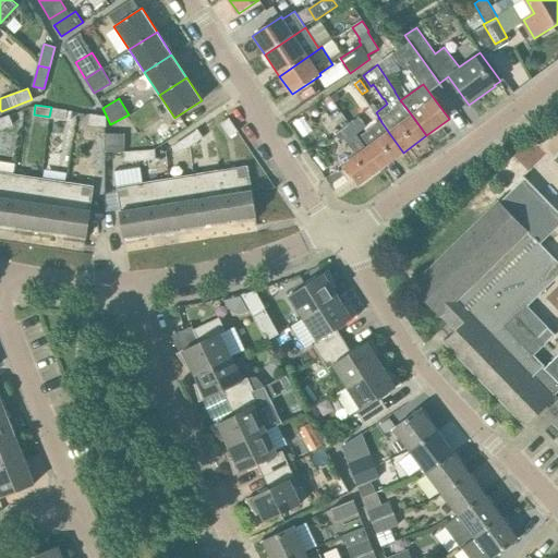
[(49,117),(65,120),(67,109),(51,107),(49,117)]
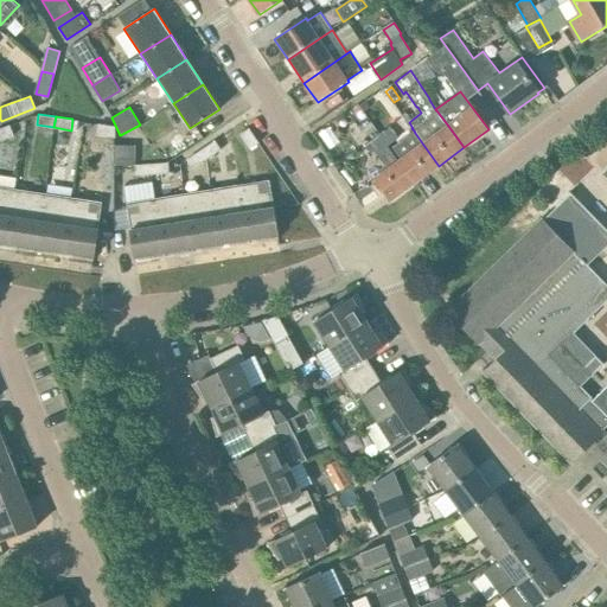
[(97,123),(96,134),(115,136),(115,126),(97,123)]
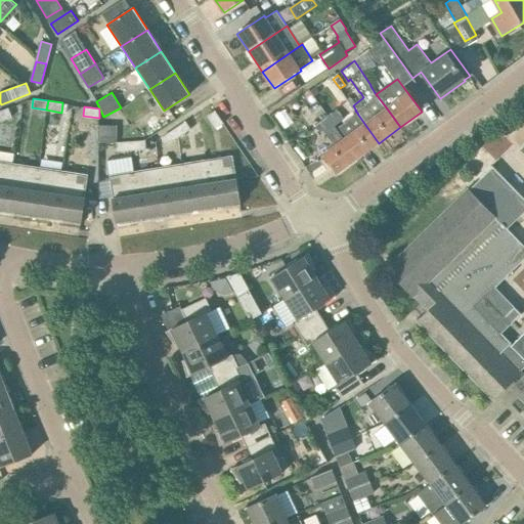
[(0,110),(0,120),(11,116),(8,107),(0,110)]
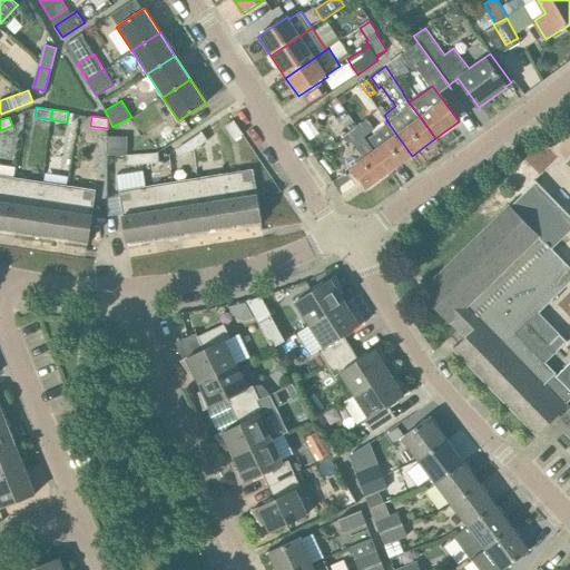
[(366,118),(355,126),(363,137),(374,129),(366,118)]
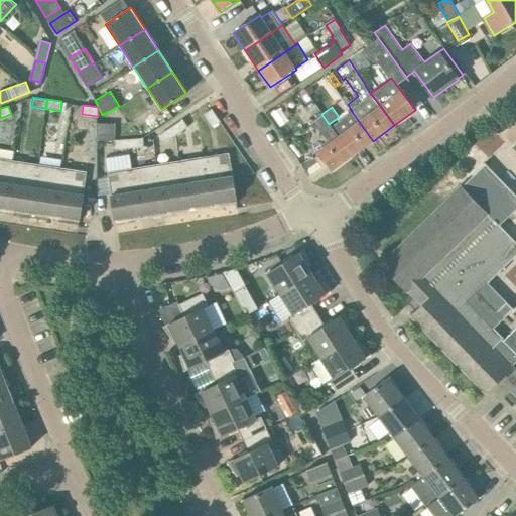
[(221,123),(212,111),(205,116),(213,127),(221,123)]
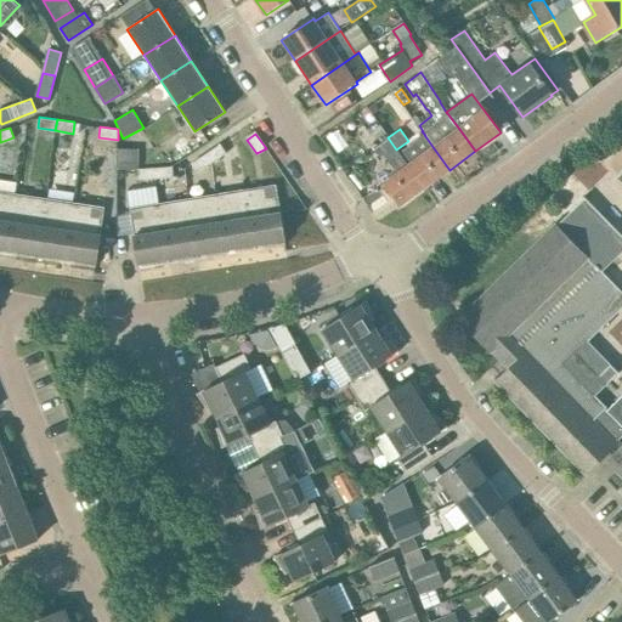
[(425,136),(402,152),(412,164),(408,167),(424,188),(450,170),(434,148),(425,136)]
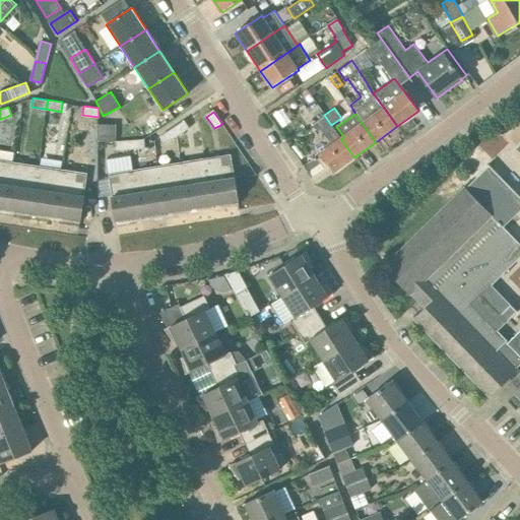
[(324,115),(315,122),(322,132),(331,125),(324,115)]
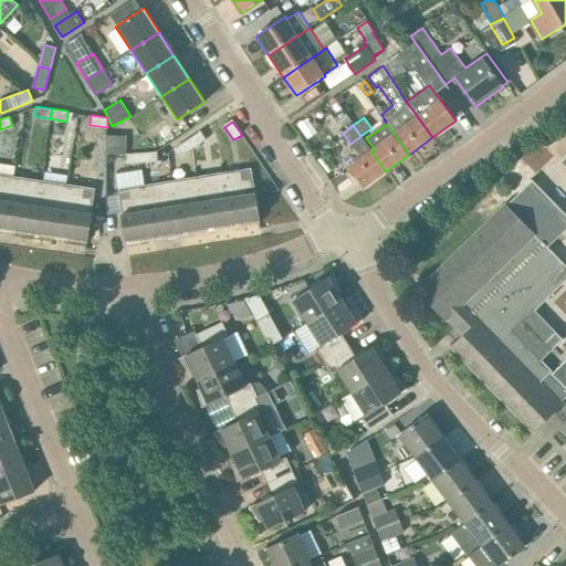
[(200,132),(187,139),(192,148),(206,139),(201,133),(200,132)]
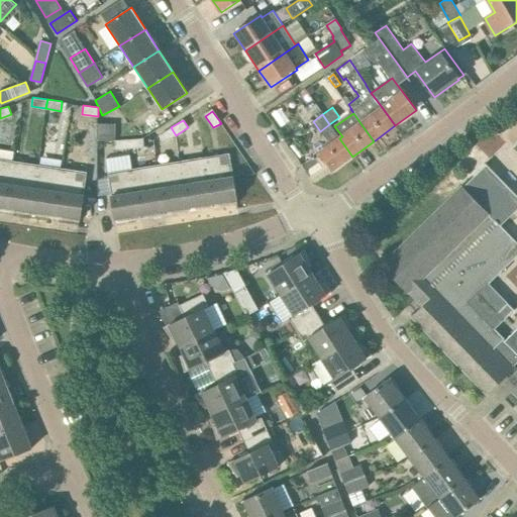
[(98,122),(98,140),(115,139),(115,122),(98,122)]
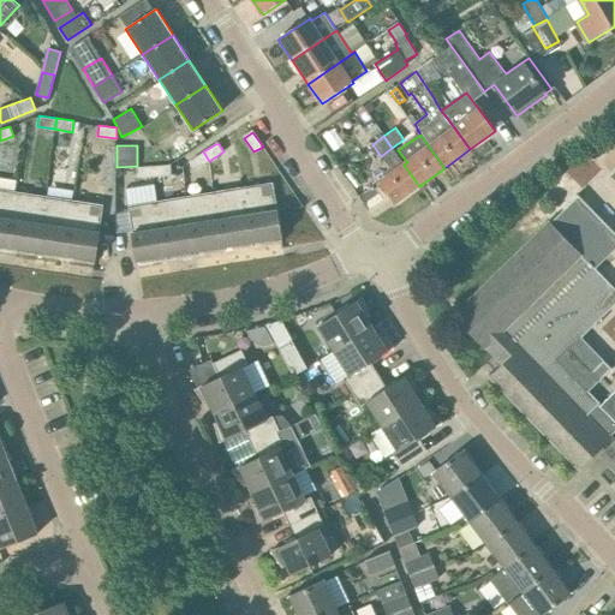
[(203,151),(190,161),(191,163),(195,171),(209,161),(203,151)]
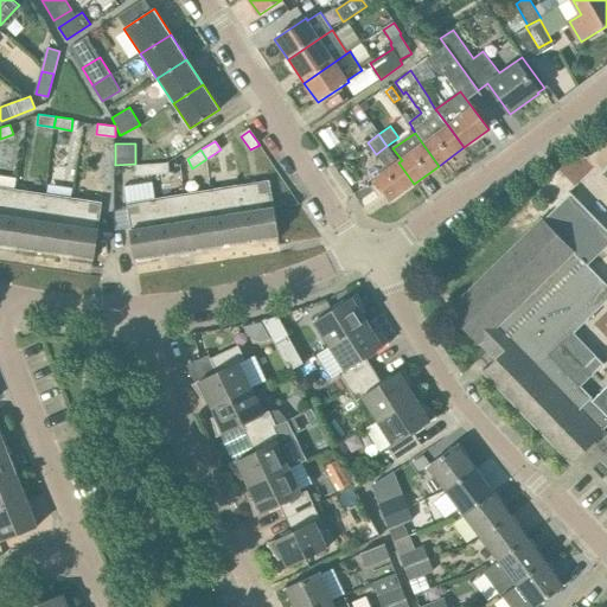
[(167,163),(151,165),(152,176),(168,173),(167,163)]
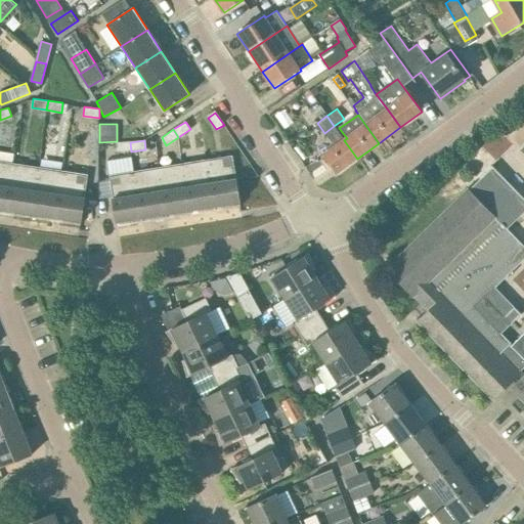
[(323,156),(322,156),(337,174),(357,159),(344,140),(323,156)]
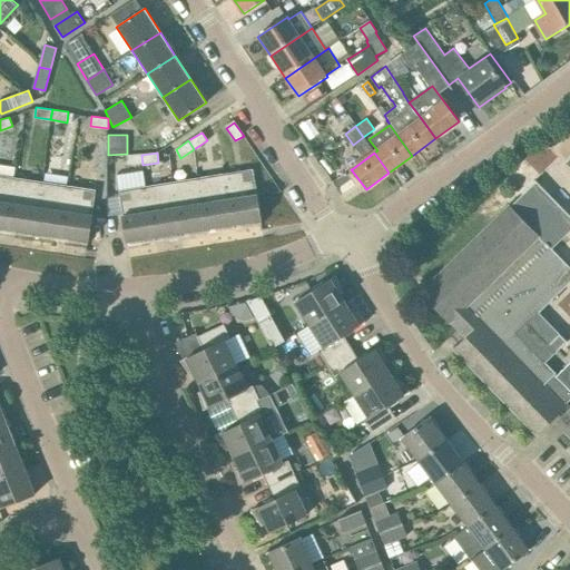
[(141,155),(127,156),(127,166),(143,165),(141,155)]
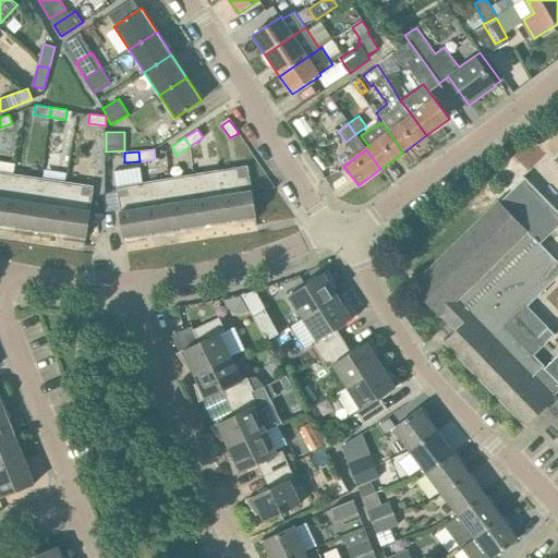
[(249,167),(222,171),(230,218),(237,217),(238,223),(257,221),(253,193),(249,167)]
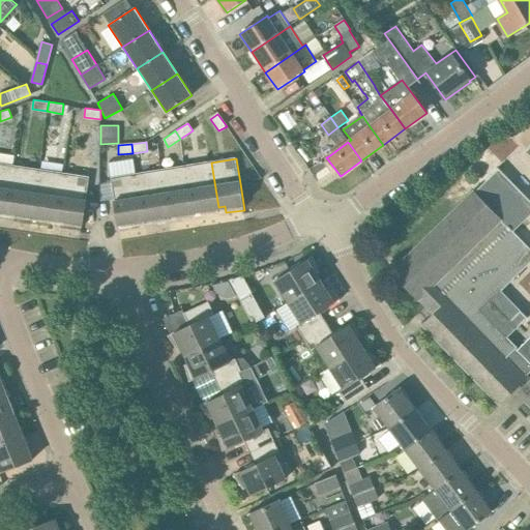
[(211,163),(186,167),(194,211),(200,209),(202,216),(219,213),(218,207),(211,163)]
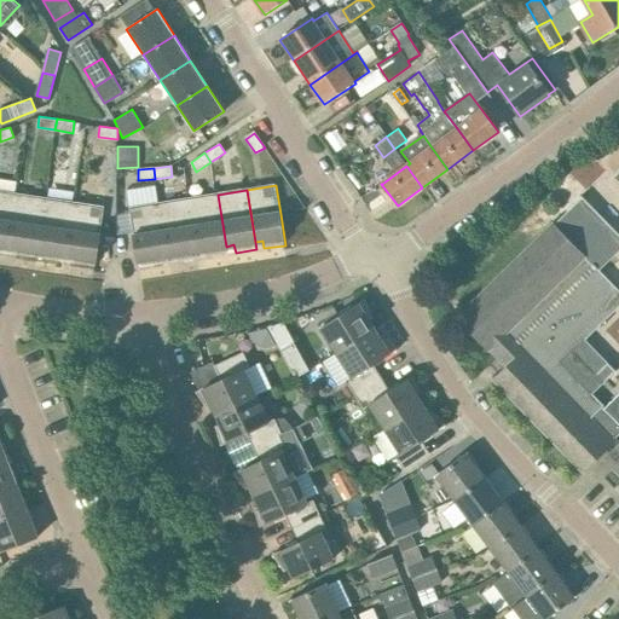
[(0,191),(0,243),(10,246),(17,194),(0,191)]
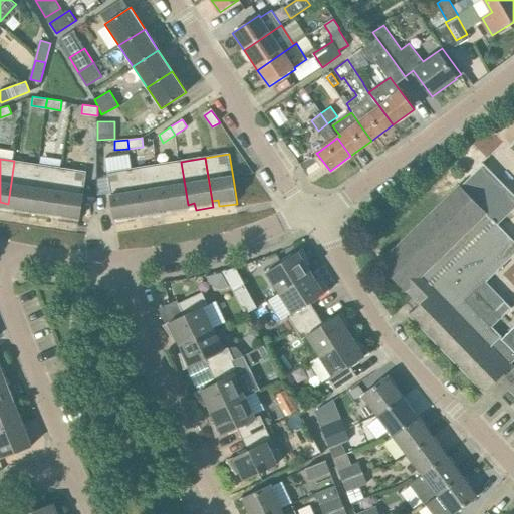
[(14,161),(8,204),(14,205),(13,212),(31,214),(39,165),(14,161)]
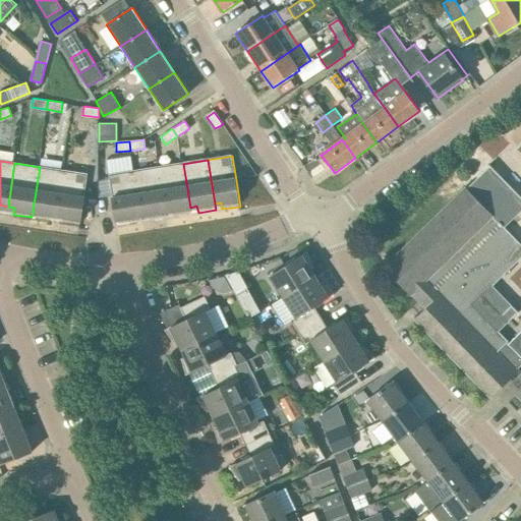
[(183,164),(159,168),(166,212),(173,210),(174,217),(191,214),(190,208),(183,164)]
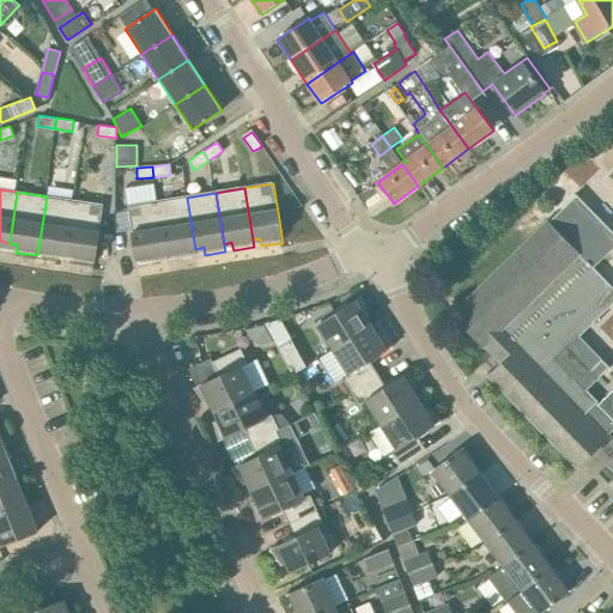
[(548,223),(453,316),(484,350),(486,347),(502,364),(490,376),(578,467),(600,447),(610,437),(607,435),(612,429),(612,392),(600,405),(588,392),(600,380),(599,378),(610,368),(578,337),(612,301),(612,287),(593,267),(612,247),(612,232),(576,195),(575,196),(576,198),(565,207),(550,223),(548,223)]
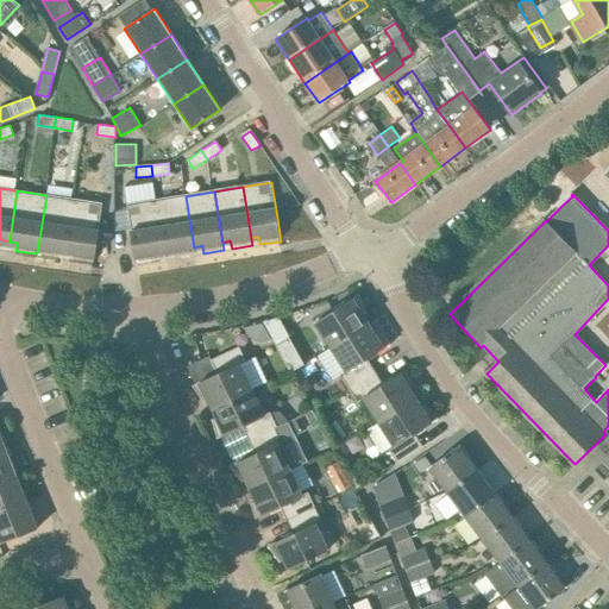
[(46,195),(37,253),(55,257),(56,249),(64,250),(71,199),(46,195)]
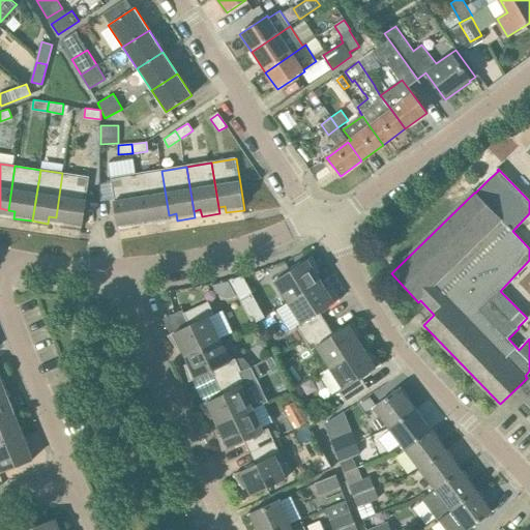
[(162,171),(137,175),(144,218),(152,217),(153,225),(170,222),(169,215),(162,171)]
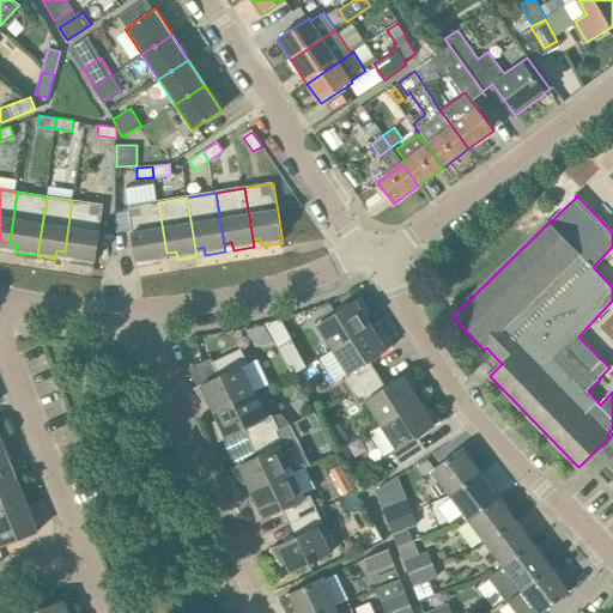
[(72,200),(65,252),(73,253),(73,261),(96,265),(104,205),(76,201),(72,200)]
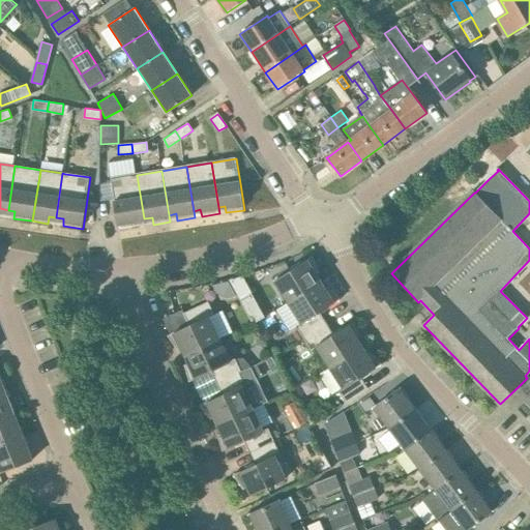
[(137,175),(112,179),(119,226),(126,225),(128,228),(145,226),(144,218),(137,175)]
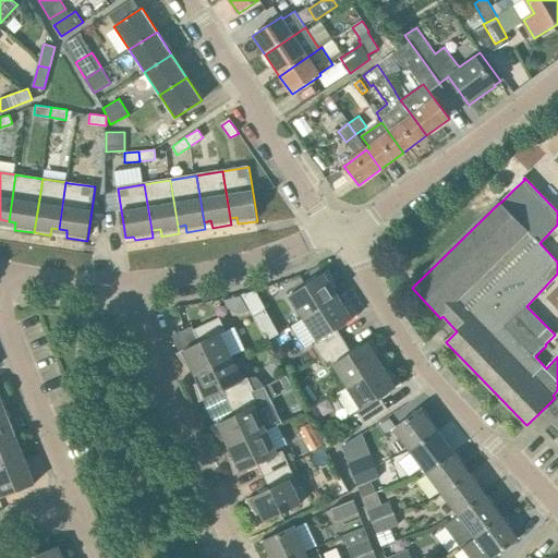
[(305,319),(339,298),(334,291),(337,290),(330,271),(317,280),(317,281),(291,298),(305,319)]
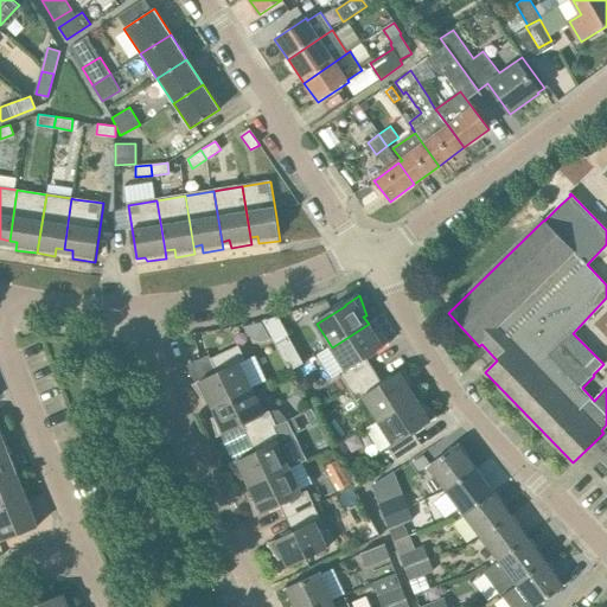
[(342,375),(350,388),(375,372),(366,359),(376,353),(390,345),(376,330),(374,332),(369,324),(332,347),(346,371),(342,375)]
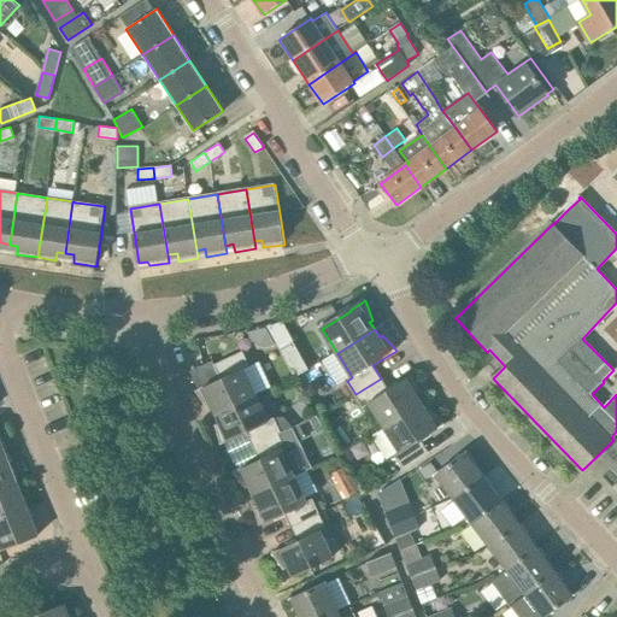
[(292,340),(278,347),(294,375),(307,368),(292,340)]
